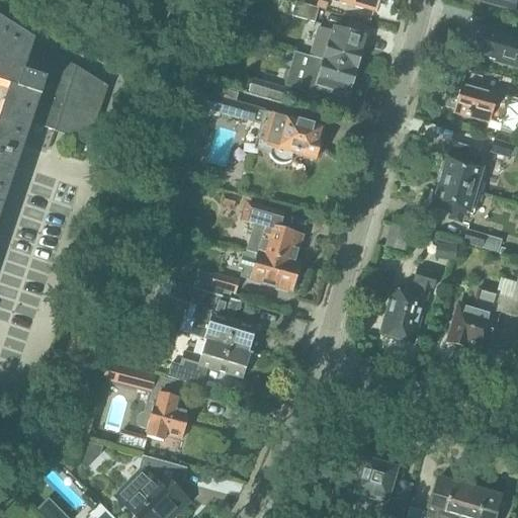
[(328,0),(341,4),(342,2),(374,12),(377,0),(328,0)]
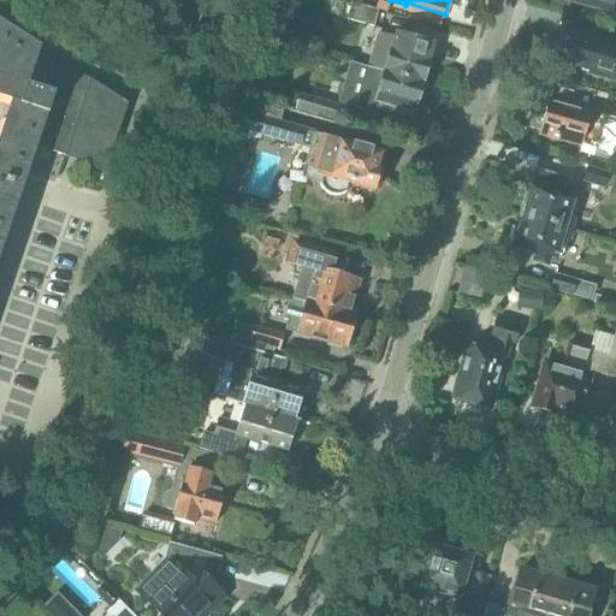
[(615,0),(569,0),(569,4),(610,16),(615,17),(615,0)]
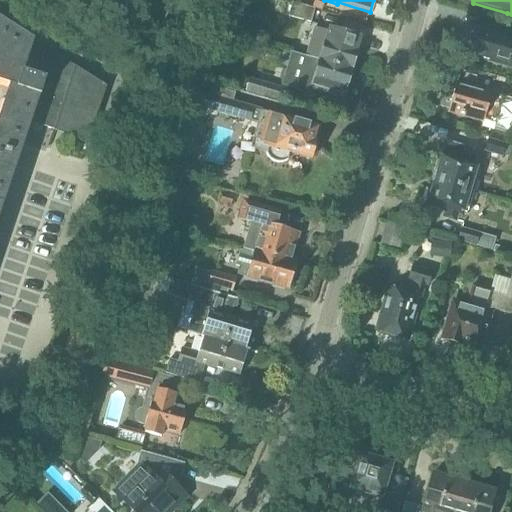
[(311,23),(315,8),(292,2),(288,17),(311,23)]
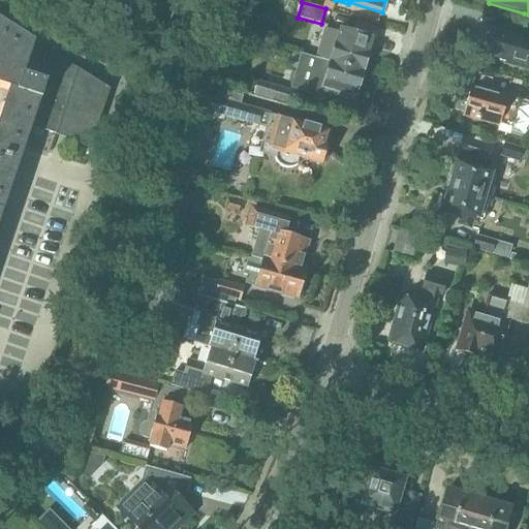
[(0,76),(11,81),(9,88),(10,88),(0,119),(0,206),(28,124),(33,126),(55,133),(57,134),(56,134),(91,147),(110,89),(35,41),(33,48),(0,26),(0,76)]
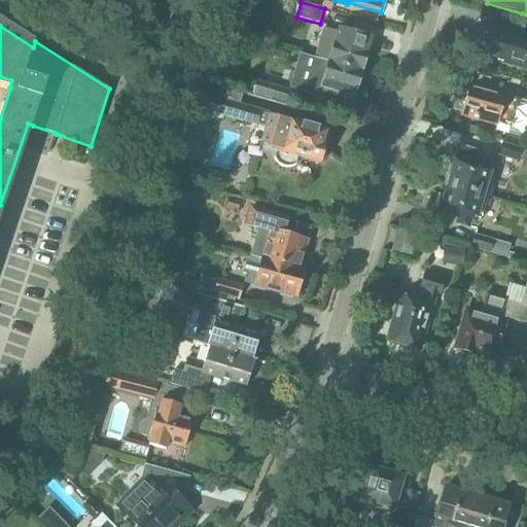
[(324,29),(316,59),(361,72),(362,68),(364,69),(369,56),(366,56),(372,38),(340,29),(339,33),(324,29)]
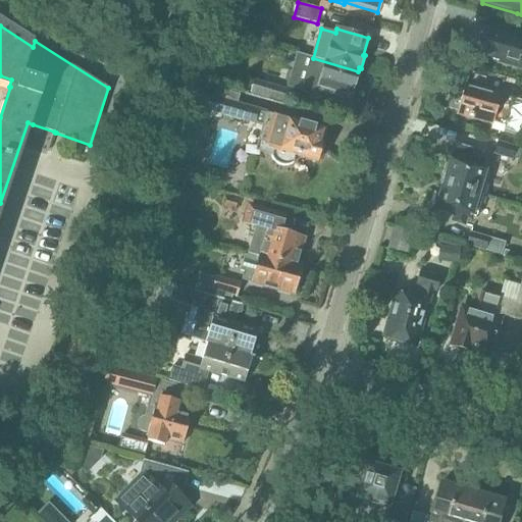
[(507,37),(507,39),(474,30),(467,54),(471,55),(471,57),(484,61),(485,59),(500,63),(499,65),(513,69),(513,66),(520,68),(521,62),(521,43),(520,43),(521,40),(507,37)]
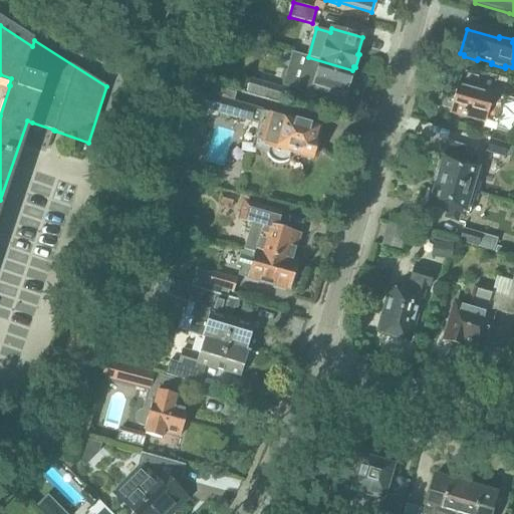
[(308,57),(297,91),(313,95),(316,87),(316,88),(344,96),(346,89),(348,85),(350,84),(352,76),(351,74),(352,70),(308,57)]
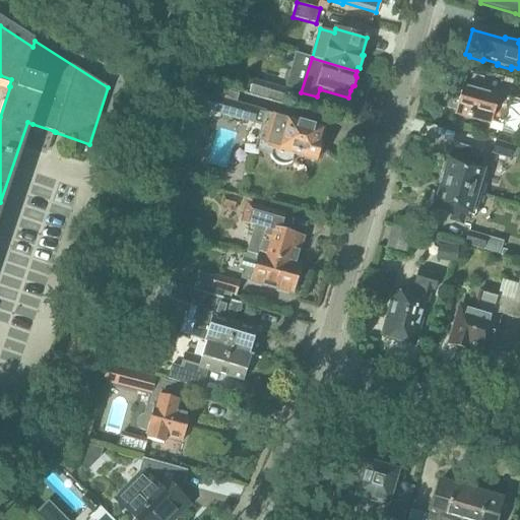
[(182,105),(208,113),(213,96),(215,88),(216,84),(190,77),(182,105)]
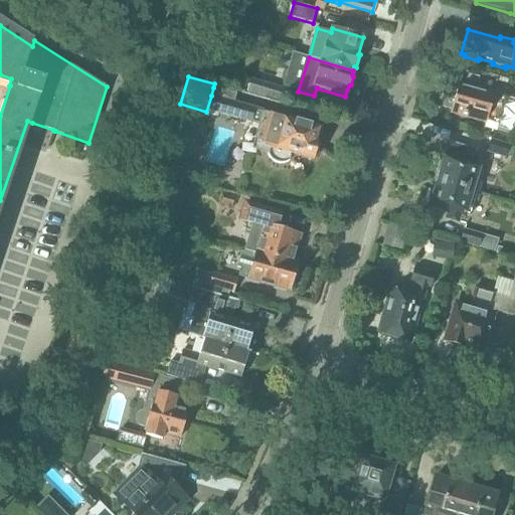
[(269,84),(265,98),(283,102),(287,90),(269,84)]
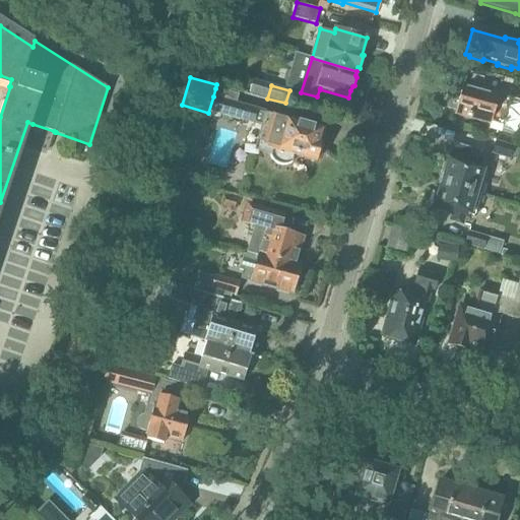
[(490,124),(499,131),(504,133),(510,133),(513,130),(518,126),(519,117),(519,102),(510,100),(462,85),(462,87),(453,85),(446,109),(455,112),(454,114),(490,124)]
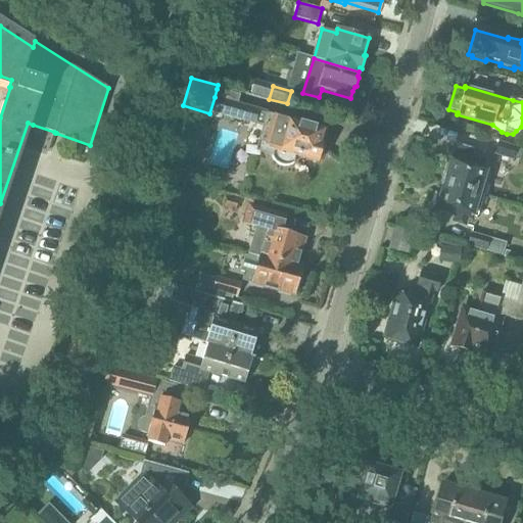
[(289,120),(273,114),(263,151),(273,154),(272,157),(273,158),(274,160),(276,162),(278,163),(280,164),(282,165),(285,167),(286,167),(288,165),(291,165),(293,164),(294,163),(296,155),(319,161),(327,130),(289,119),(289,120)]
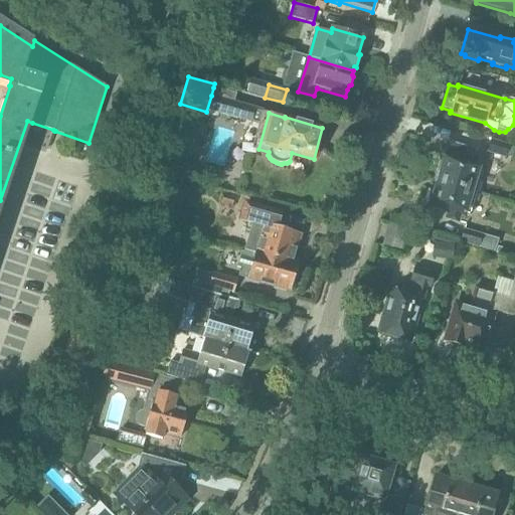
[(506,158),(510,145),(491,140),(487,152),(506,158)]
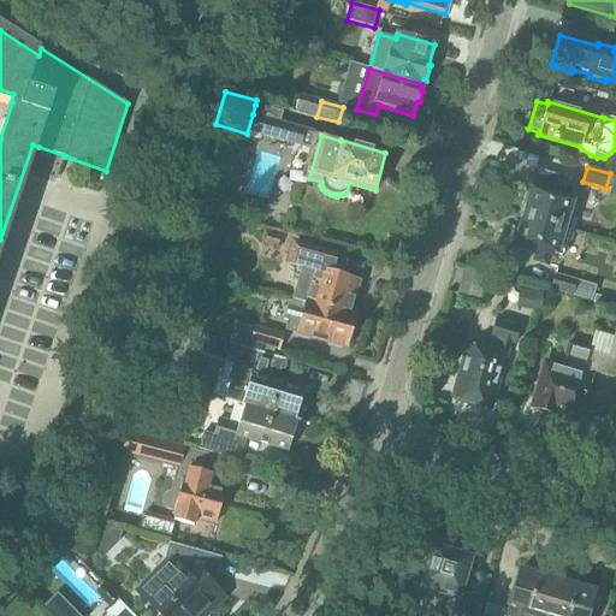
[(534,176),(522,215),(564,227),(573,199),(567,197),(569,188),(556,184),(558,178),(539,173),(534,176)]
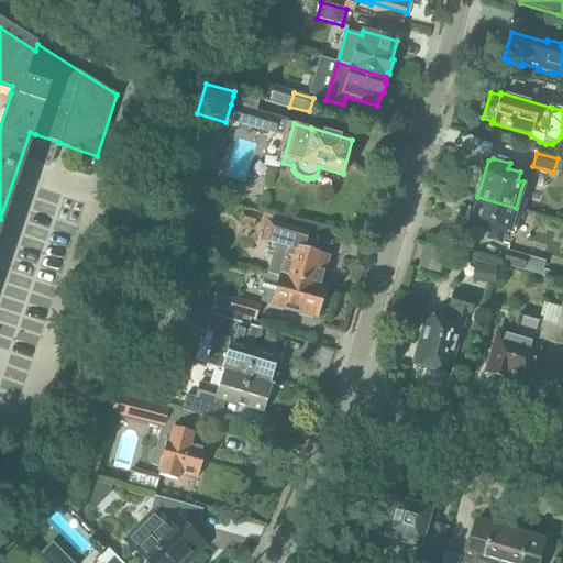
[(516,208),(477,197),(470,224),(489,230),(487,240),(500,243),(503,234),(507,235),(516,208)]
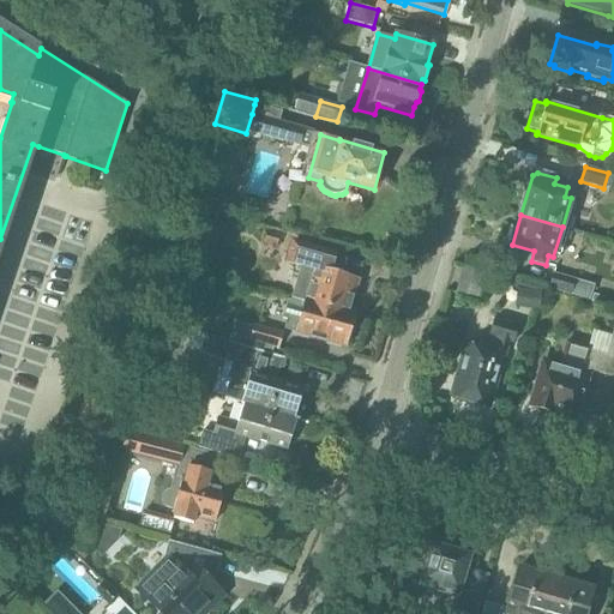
[(277,248),(281,235),(268,232),(264,245),(277,248)]
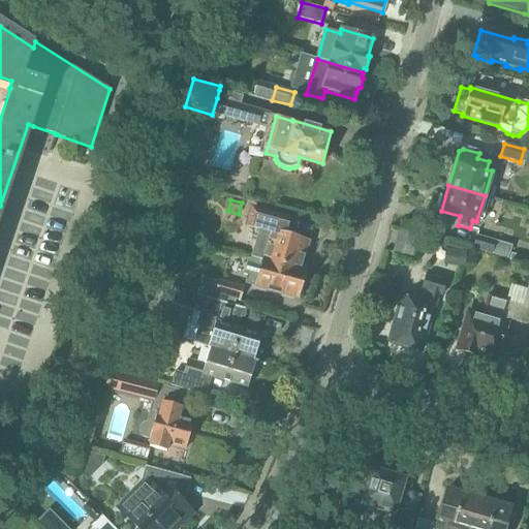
[(251,255),(300,269),(308,242),(280,234),(281,229),(285,230),(288,219),(252,208),(247,225),(259,228),(251,255)]
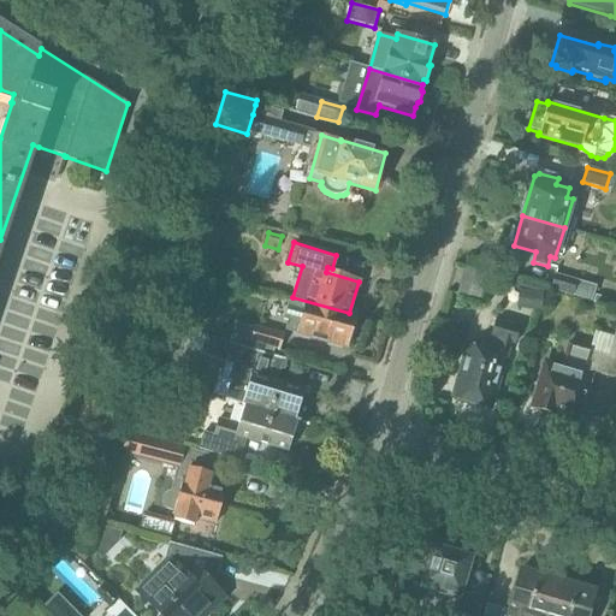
[(456,296),(480,302),(487,276),(463,270),(456,296)]
